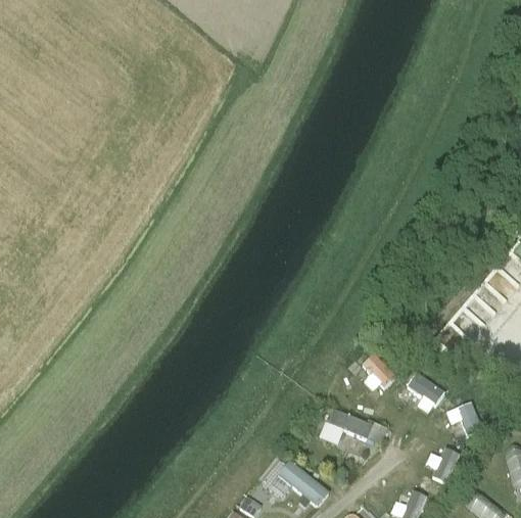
[(410,379),(395,418),(408,423),(423,384),(410,379)]
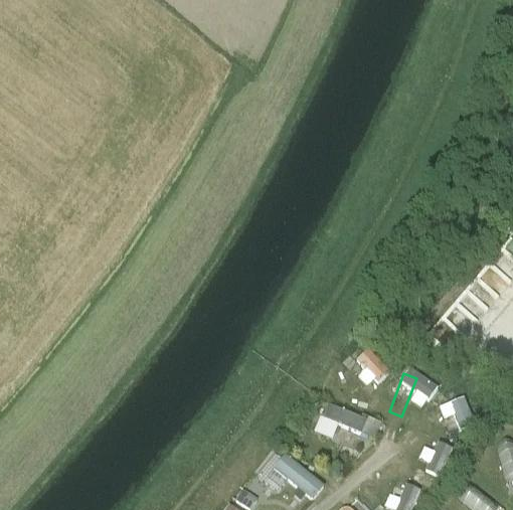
[(350,428),(356,412),(325,400),(313,431),(332,438),(338,422),(350,428)]
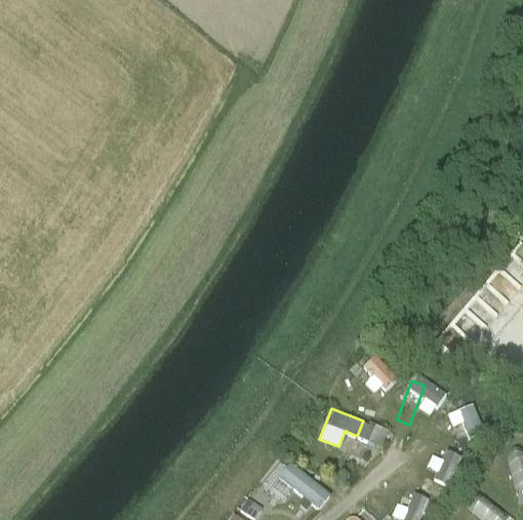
[(518,500),(522,497),(522,446),(505,452),(518,500)]
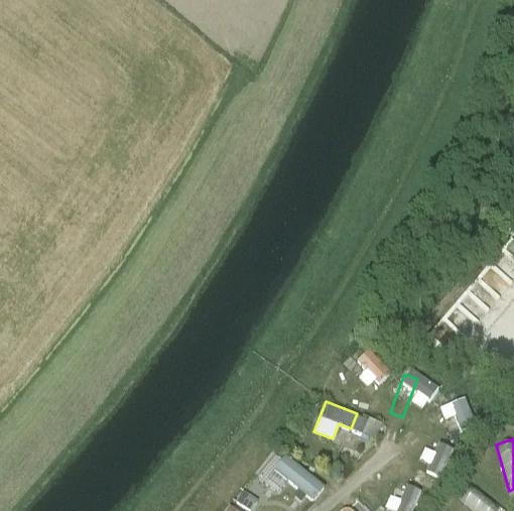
[(282,454),(272,469),(313,498),(325,483),(282,454)]
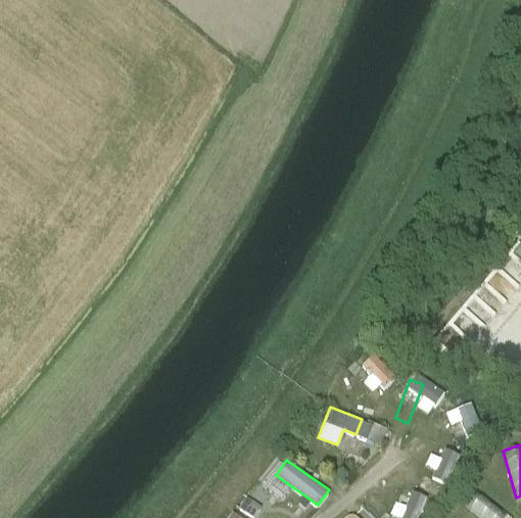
[(430,476),(410,509),(419,516),(440,482),(430,476)]
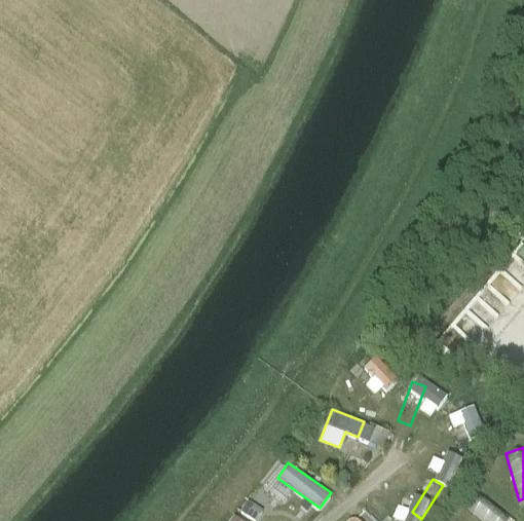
[(478,490),(465,507),(484,520),(514,520),(516,520),(478,490)]
